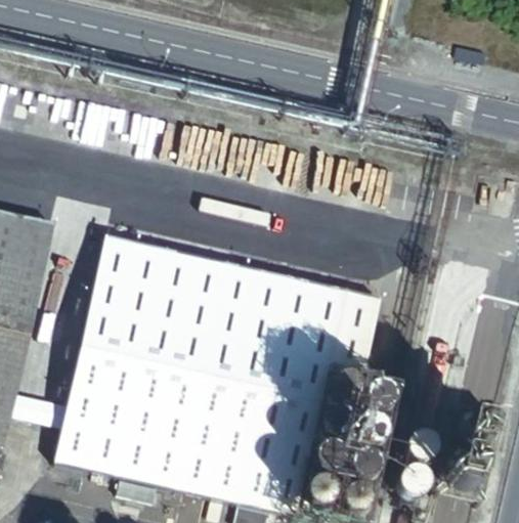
[(0,450),(4,452),(12,417),(17,395),(55,223),(0,211),(0,450)]
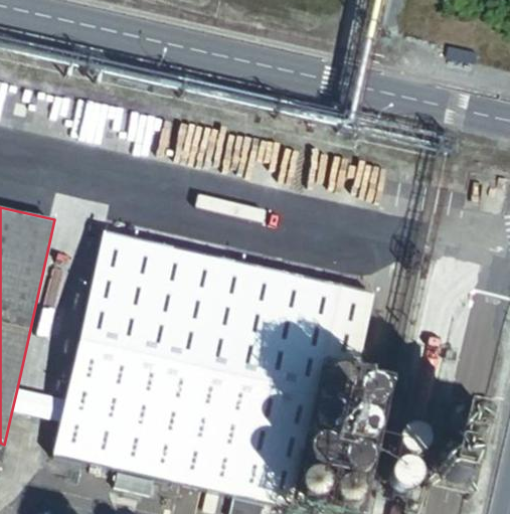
[(323,513),(373,291),(103,230),(65,398),(61,420),(52,458),(236,498),(232,513),(272,513),(275,506),(310,513),(323,513)]
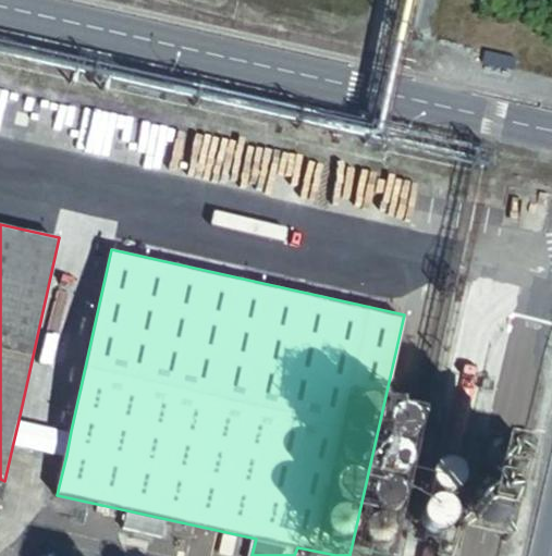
[(412,437),(414,433),(414,429),(413,425),(412,421),(408,419),(406,416),(402,415),(397,414),(393,415),(390,416),(387,418),(383,421),(382,424),(381,429),(381,433),(383,437),(384,441),(388,443),(391,445),(395,446),(400,446),(404,445),(407,443),(411,441),(412,437)]
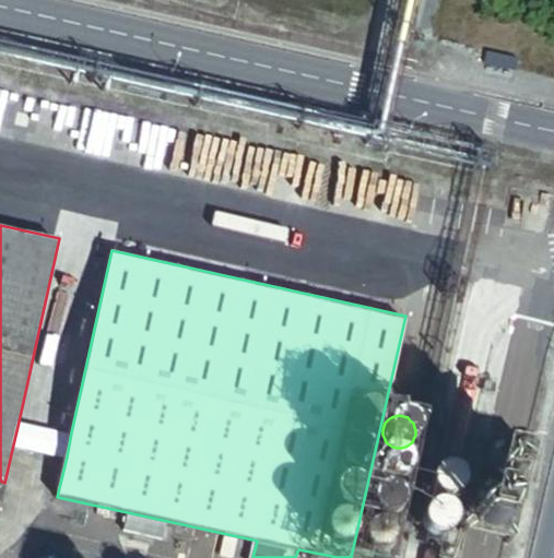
[(13,444),(67,456),(71,432),(19,422),(13,444)]
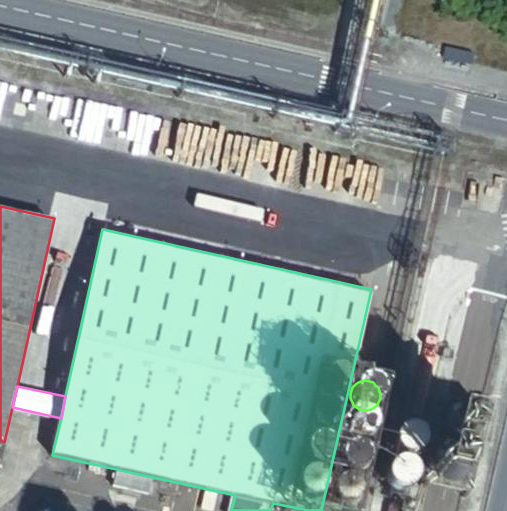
[(483,430),(483,426),(483,421),(481,417),(478,414),(474,411),(470,410),(466,409),(461,409),(457,411),(454,414),(451,417),(449,421),(448,426),(448,430),(449,434),(452,438),(455,441),(459,443),(463,444),(468,444),(472,443),(476,441),(479,438),(482,435),(483,430)]
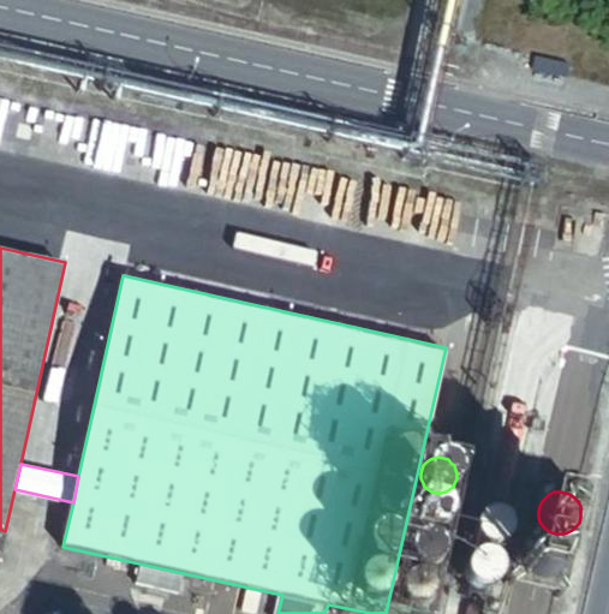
[(446,524),(448,519),(448,514),(447,511),(446,507),(442,504),(439,500),(435,499),(430,499),(425,499),(422,500),(418,502),(415,506),(413,511),(412,516),(412,519),(415,524),(416,528),(419,530),(423,532),(428,534),(433,534),(437,532),(441,531),(445,528),(446,524)]
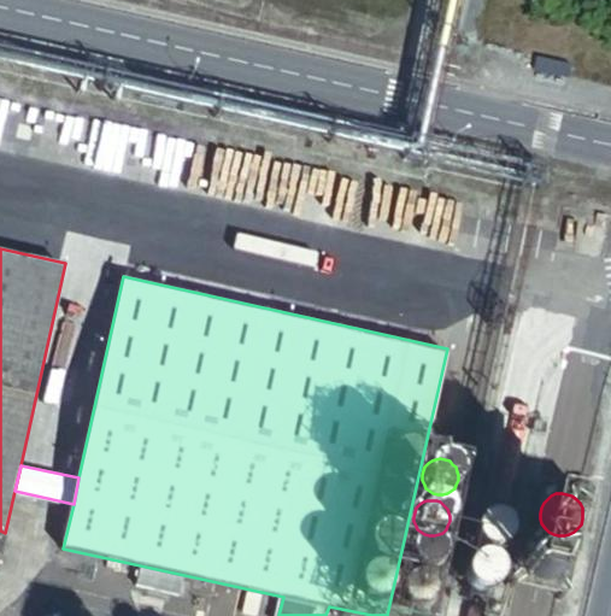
[(515,540),(516,535),(517,531),(516,527),(513,522),(511,518),(507,516),(504,515),(499,514),(494,515),(491,516),(487,518),(483,522),(482,527),(481,532),(481,535),(482,539),(485,544),(488,546),(492,549),(497,550),(501,550),(505,549),(509,546),(512,544),(515,540)]
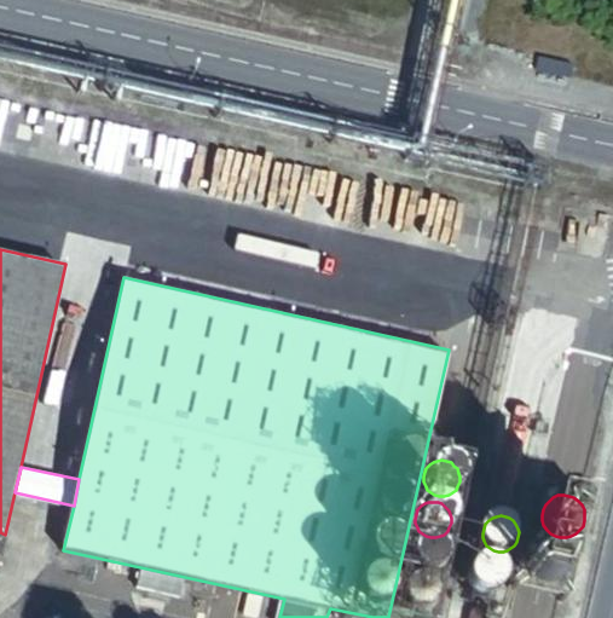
[(439,570),(441,565),(441,560),(440,556),(439,552),(437,549),(432,546),(428,544),(423,543),(420,544),(415,546),(411,548),(409,552),(406,555),(405,560),(405,565),(408,570),(409,572),(412,576),(417,578),(421,579),(426,579),(431,578),(434,576),(438,573),(439,570)]
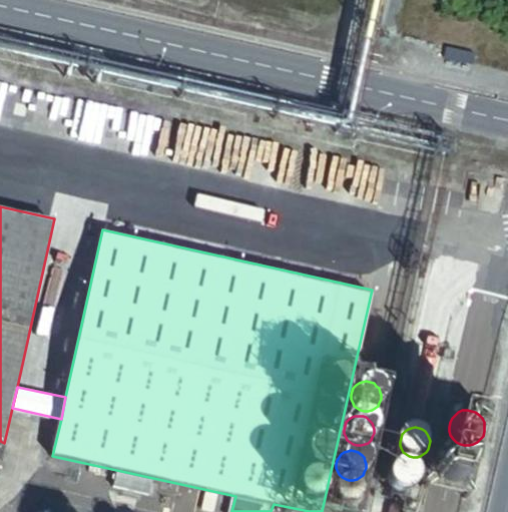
[(475,471),(476,467),(475,463),(473,458),(470,455),(466,452),(462,451),(458,450),(453,450),(449,452),(446,455),(443,458),(441,462),(440,467),(440,471),(441,475),(444,479),(447,482),(451,484),(456,485),(460,485),(464,484),(468,482),(471,479),(474,476),(475,471)]
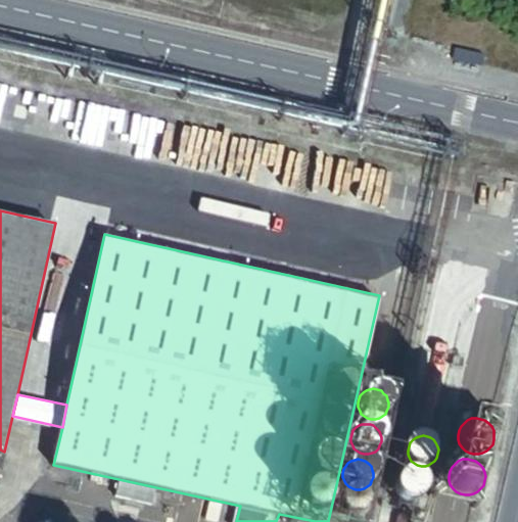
[(428,493),(429,490),(430,486),(429,482),(428,479),(425,476),(422,474),(419,472),(415,472),(411,472),(408,474),(405,476),(402,479),(401,482),(399,486),(399,489),(401,493),(403,496),(406,500),(409,502),(413,502),(417,502),(420,502),(423,500),(426,496),(428,493)]
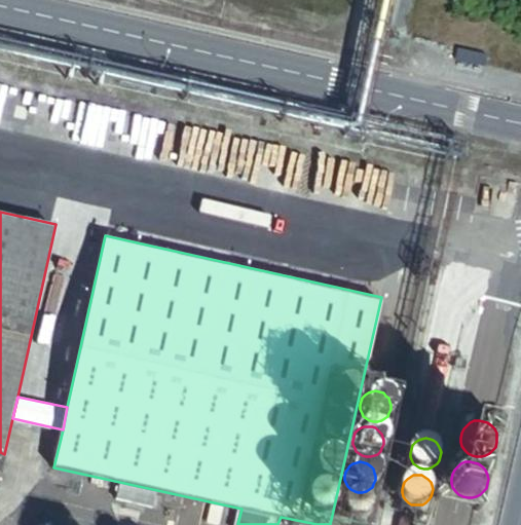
[(365,519),(367,515),(367,511),(366,508),(365,503),(362,500),(359,498),(356,497),(351,496),(348,497),(344,498),(341,500),(339,503),(337,507),(336,511),(336,515),(337,518),(339,521),(342,524),(343,524),(359,524),(361,524),(364,521),(365,519)]
